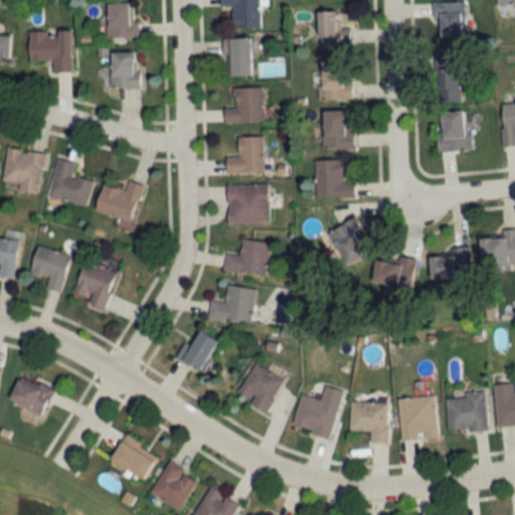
[(231,28),(260,28),(259,0),(220,0),(220,6),(231,6),(231,28)]
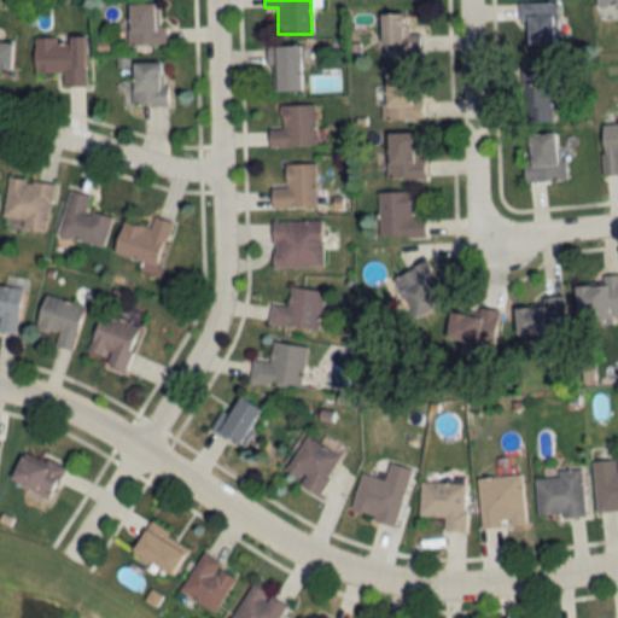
[(165,45),(165,25),(159,25),(161,3),(128,3),(128,44),(165,45)]
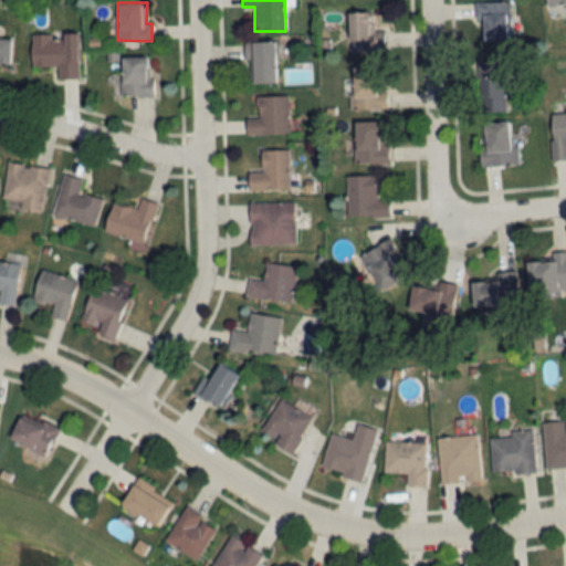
[(509,2),(478,2),(478,40),(509,40),(509,2)]
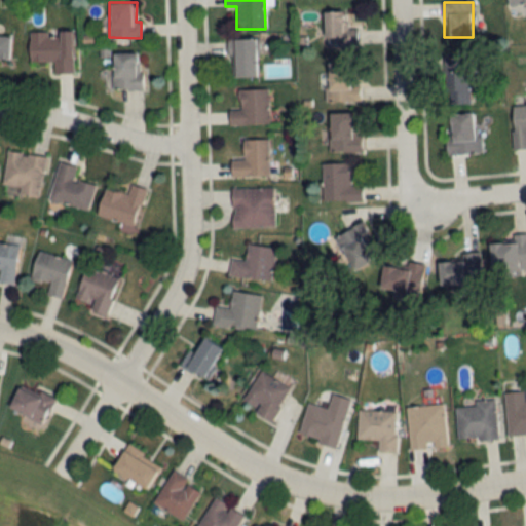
[(323,45),(357,45),(357,28),(346,28),(346,11),(323,11),(323,45)]
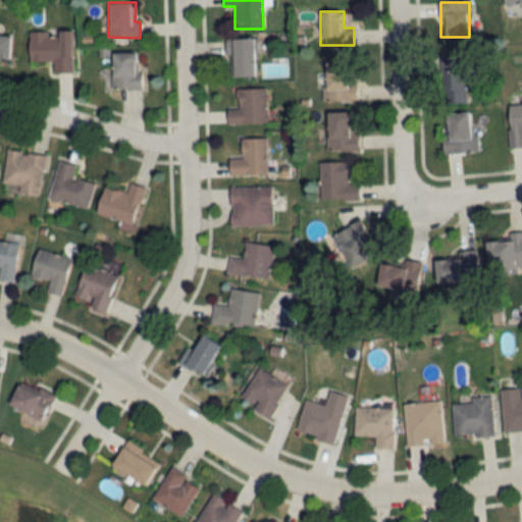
[(29,31),(29,60),(51,61),(51,72),(71,72),(71,31),(29,31)]
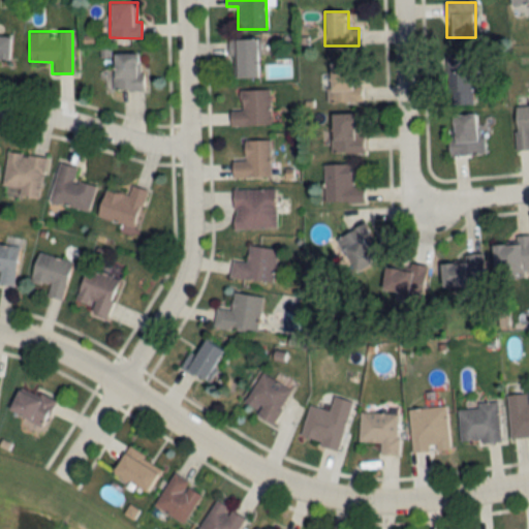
[(0,63),(8,64),(9,34),(0,33),(0,63)]
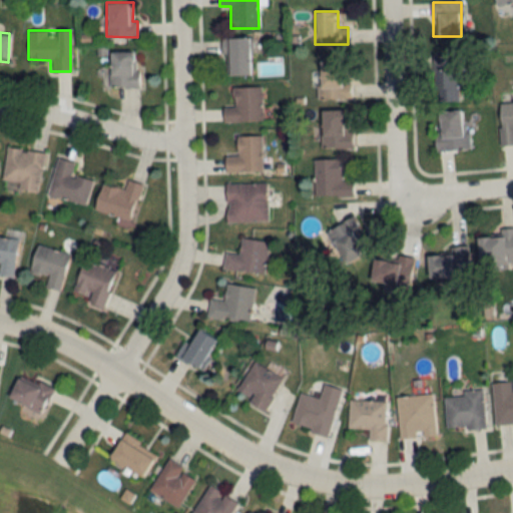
[(223,75),(250,75),(250,37),(223,37),(223,75)]
